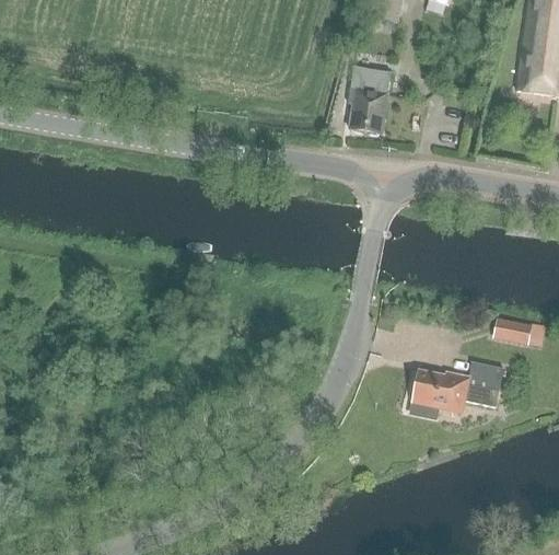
[(372,0),(369,14),(396,21),(400,0),(372,0)]
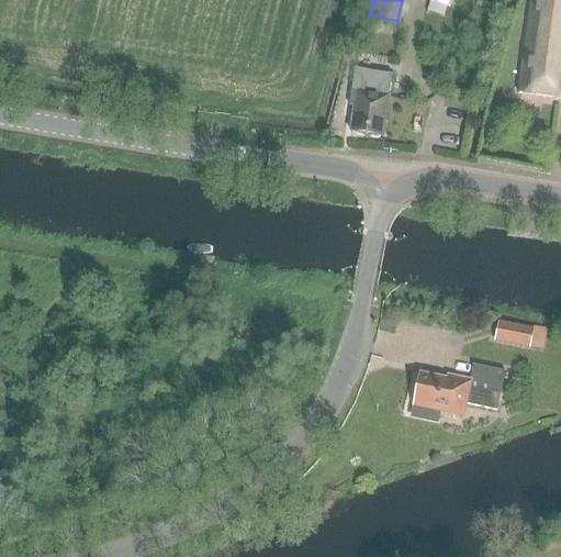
[(560,95),(560,0),(526,0),(515,89),(560,95)]
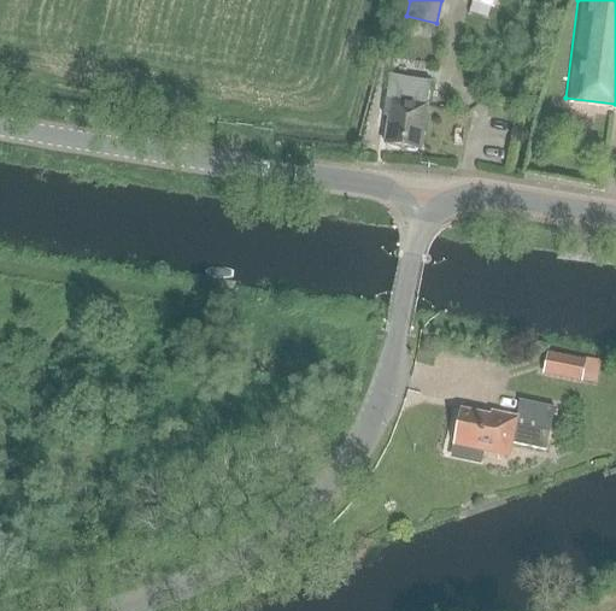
[(385,95),(382,111),(389,112),(385,140),(421,145),(428,103),(424,101),(427,90),(429,77),(388,71),(385,95)]
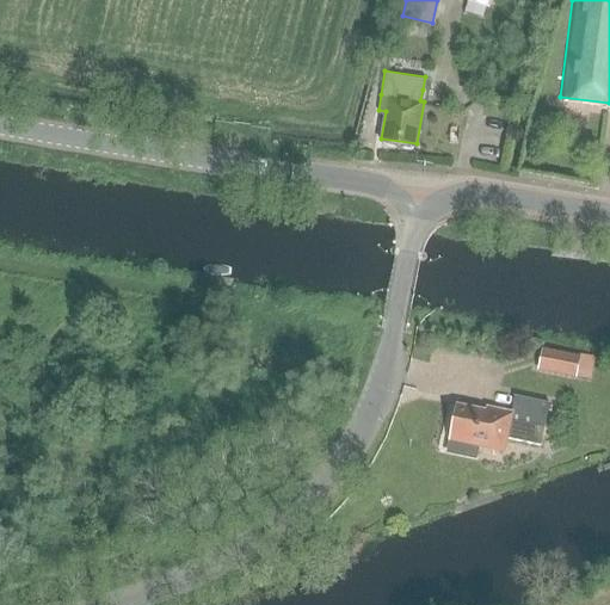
[(575,355),(541,347),(537,364),(572,371),(575,355)]
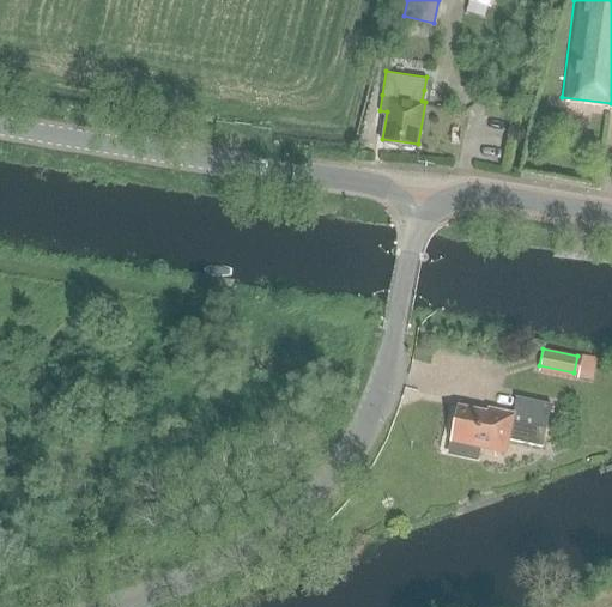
[(538,444),(543,425),(547,400),(513,393),(509,408),(483,402),(482,408),(454,402),(447,436),(476,442),(474,444),(502,450),(504,437),(538,444)]
